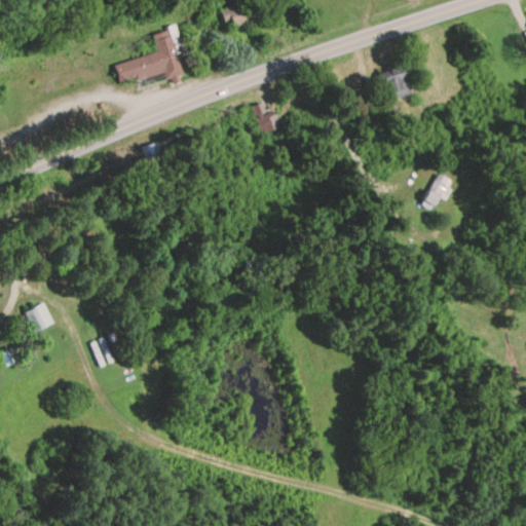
[(226,31),(261,21),(255,0),(220,11),(226,31)]
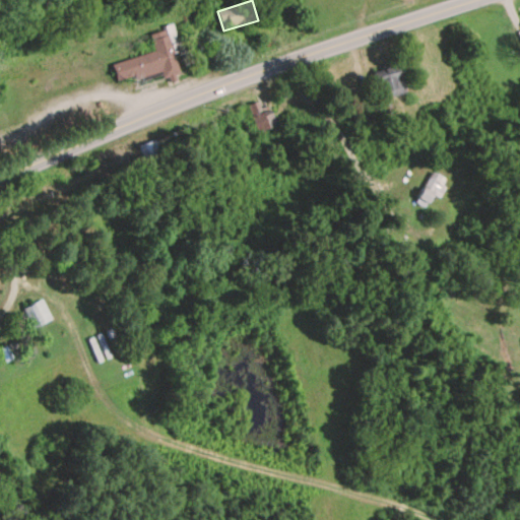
[(117,83),(165,73),(167,80),(180,77),(169,30),(149,35),(154,54),(112,64),(117,83)]
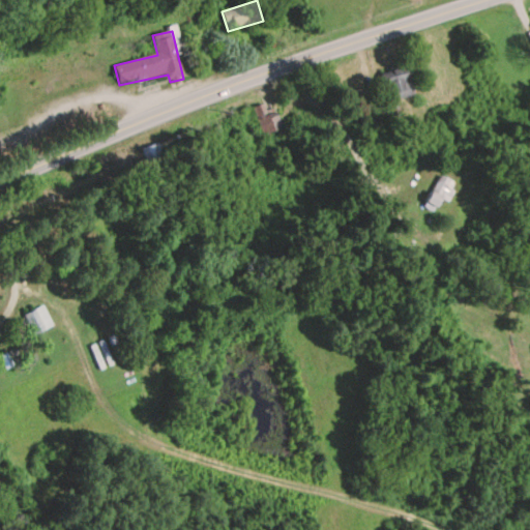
[(414,96),(410,66),(383,69),(388,100),(414,96)]
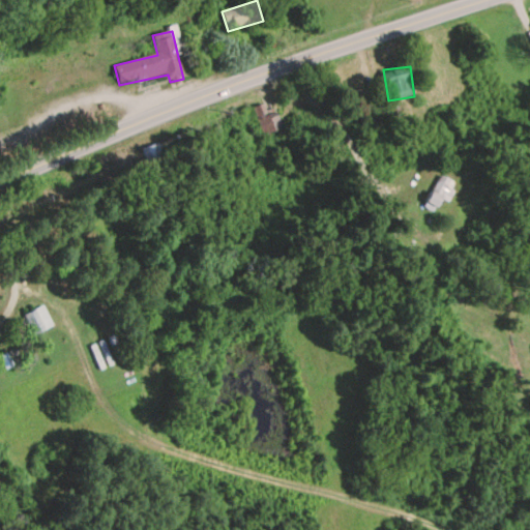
[(282,127),(274,108),(266,111),(263,104),(252,108),(263,135),(282,127)]
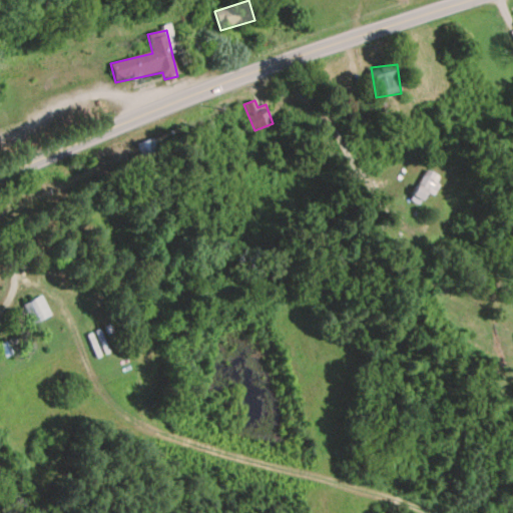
[(137,143),(144,167),(160,162),(153,138),(137,143)]
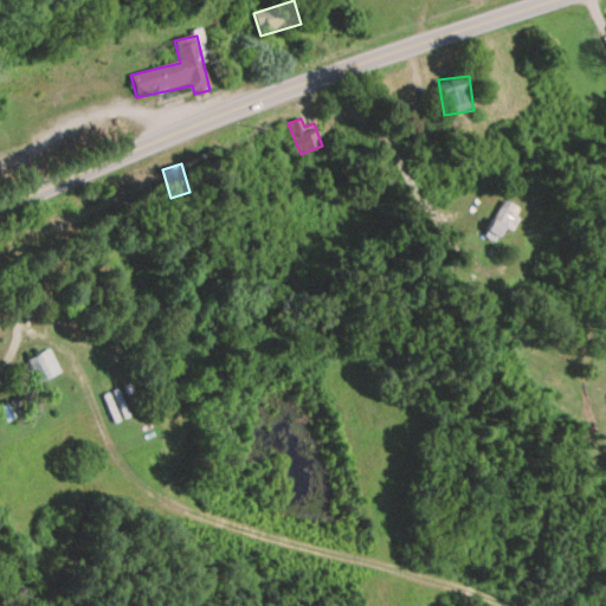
[(508,232),(521,211),(504,201),(484,236),(496,243),(504,229),(508,232)]
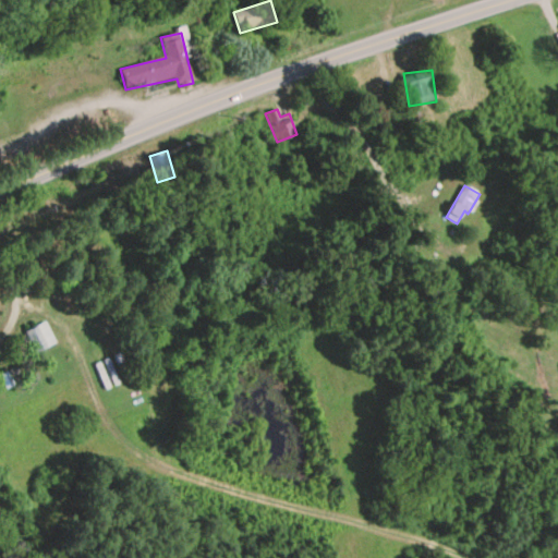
[(25,331),(35,353),(56,343),(46,322),(25,331)]
